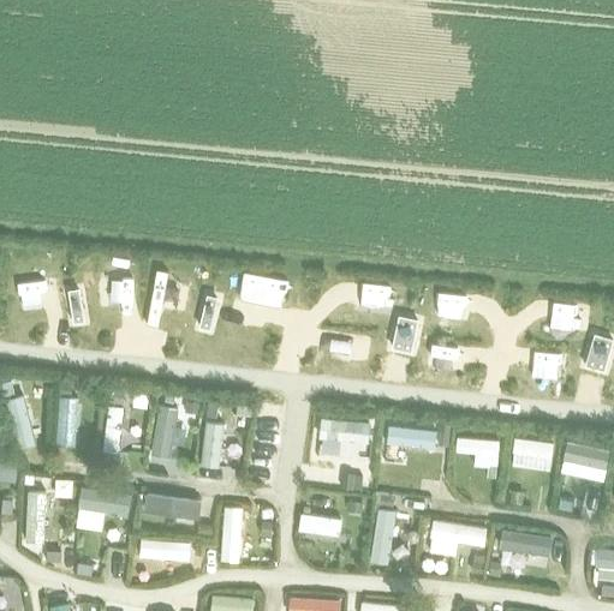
[(79,292),(70,294),(75,324),(84,323),(79,292)]
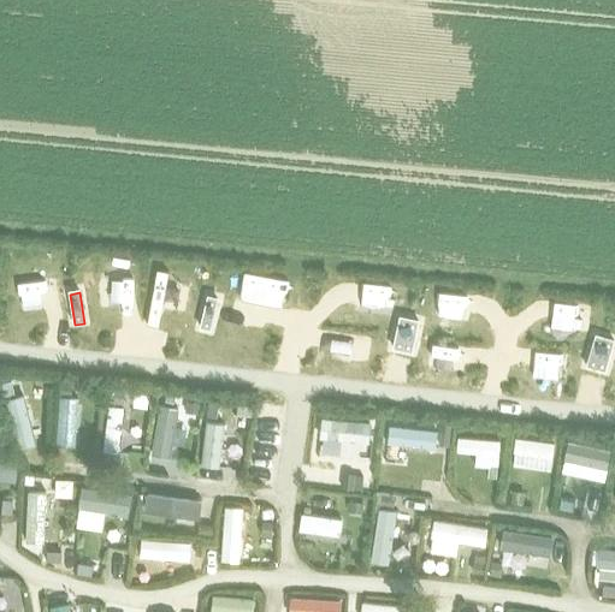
[(208,299),(201,330),(211,332),(218,302),(208,299)]
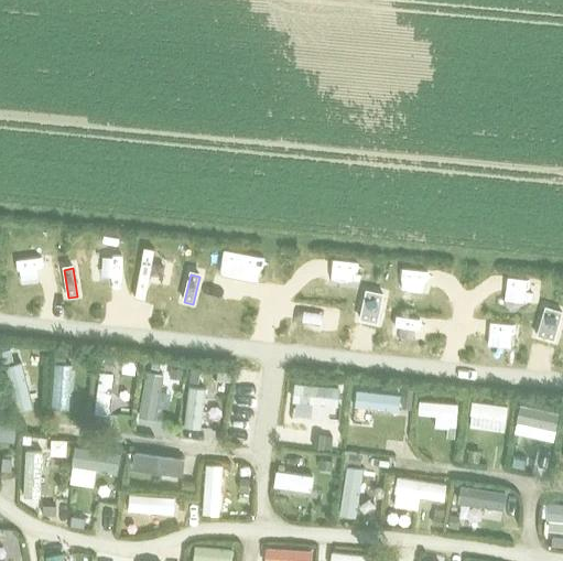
[(367,293),(360,321),(378,325),(383,298),(367,293)]
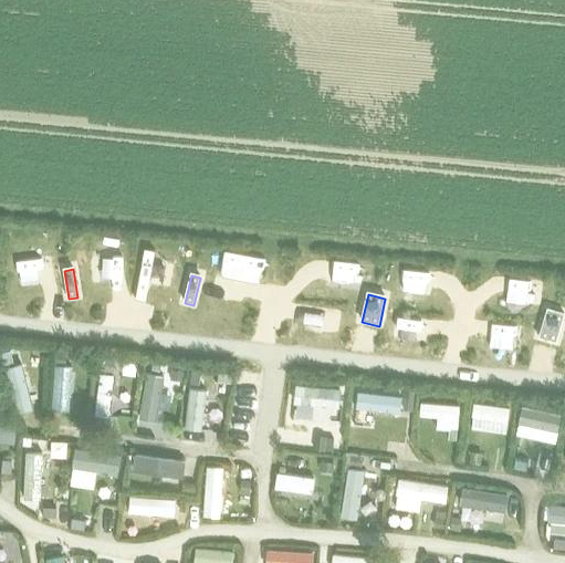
[(546,312),(539,340),(555,344),(564,316),(546,312)]
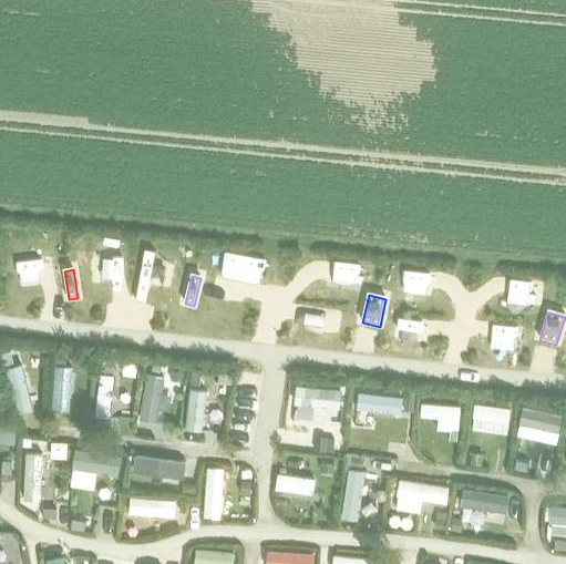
[(4,368),(13,366),(10,352),(1,355),(4,368)]
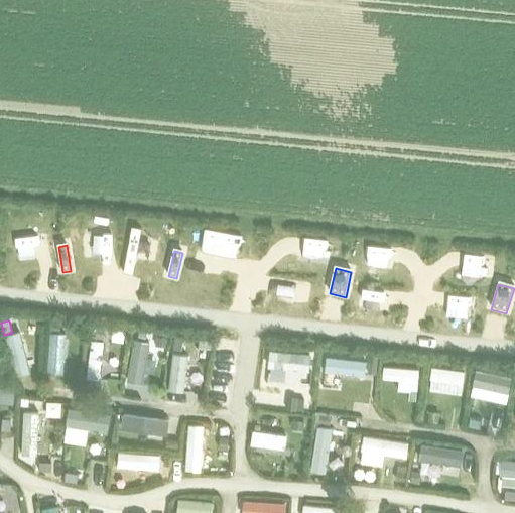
[(60,325),(52,324),(51,332),(59,333),(60,325)]
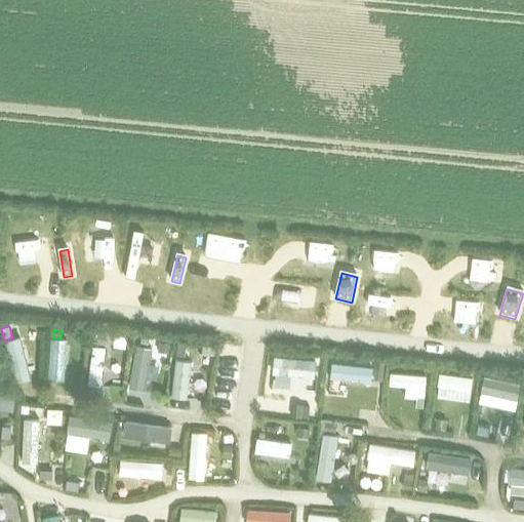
[(107,335),(97,334),(96,345),(106,346),(107,335)]
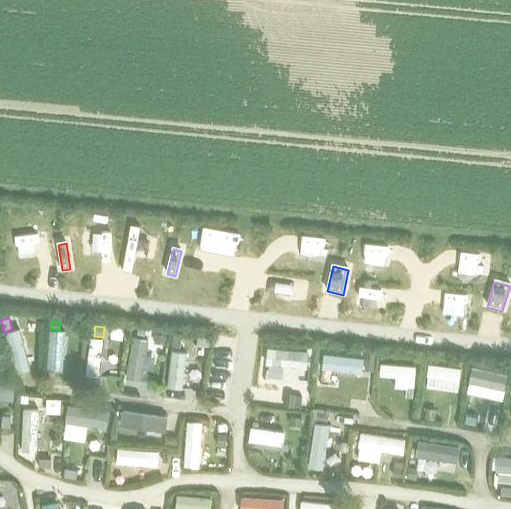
[(30,371),(20,329),(4,333),(14,375),(30,371)]
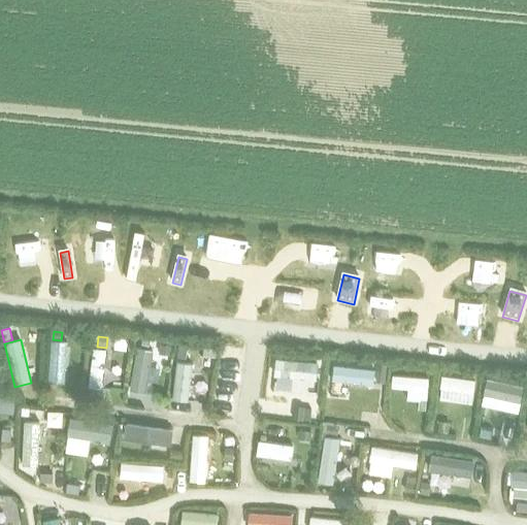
[(65,384),(67,342),(52,341),(50,383),(65,384)]
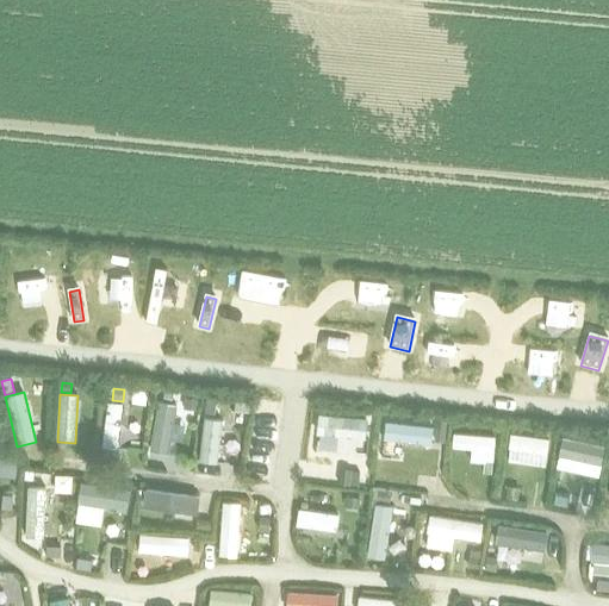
[(198,401),(186,399),(184,410),(197,412),(198,401)]
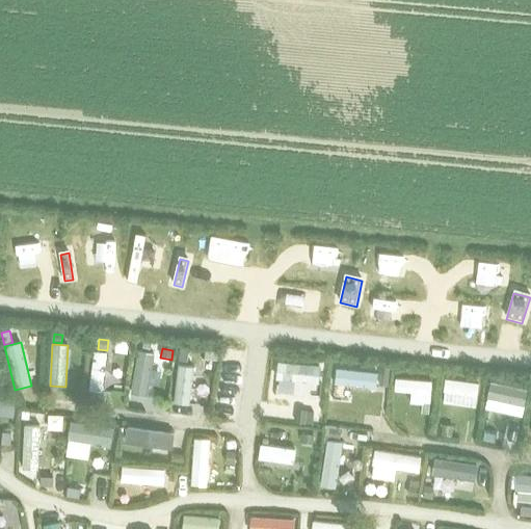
[(178,361),(187,363),(189,350),(180,349),(178,361)]
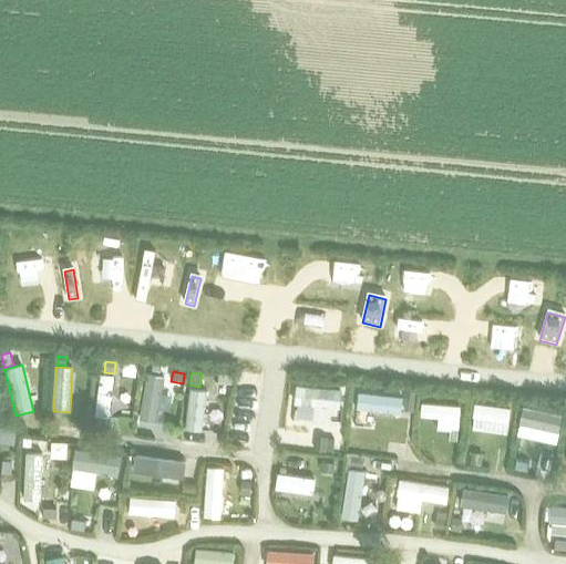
[(165,377),(148,373),(140,419),(157,422),(165,377)]
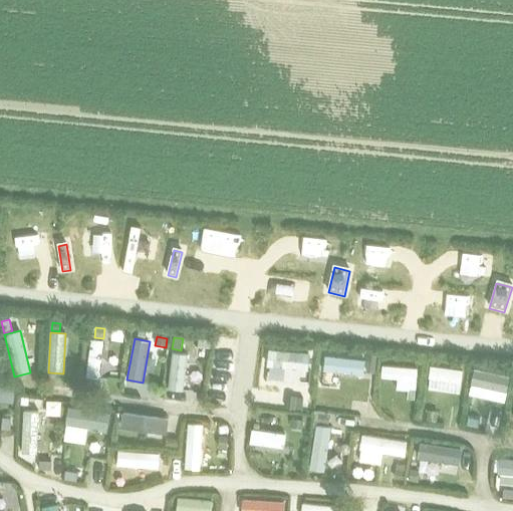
[(98,377),(102,341),(90,339),(86,376),(98,377)]
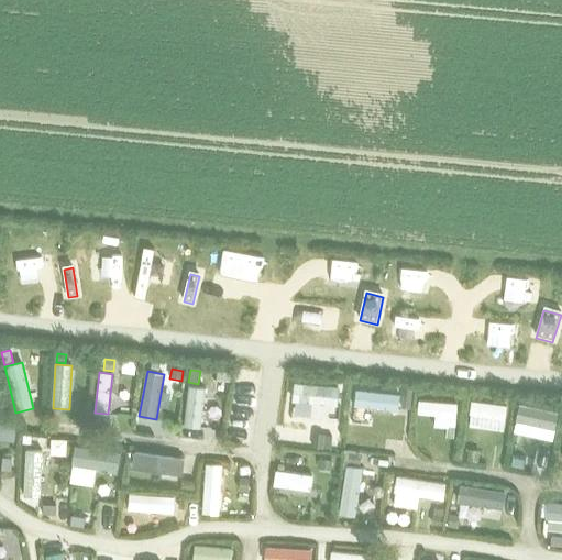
[(337,406),(339,387),(293,384),(290,402),(337,406)]
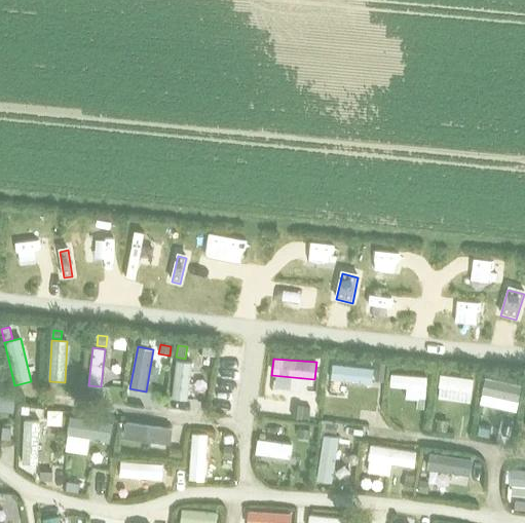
[(191,363),(176,362),(172,399),(187,401),(191,363)]
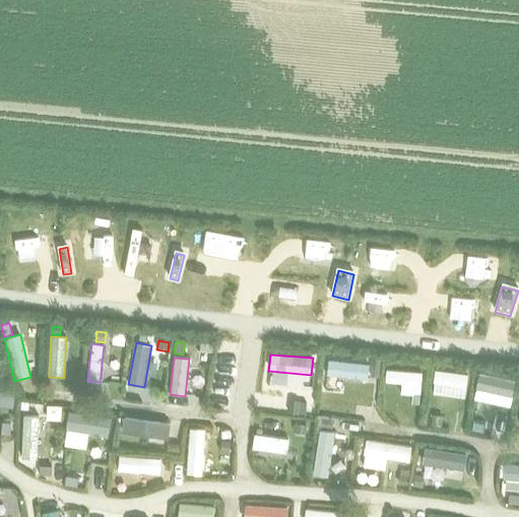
[(368,380),(369,365),(329,361),(327,375),(368,380)]
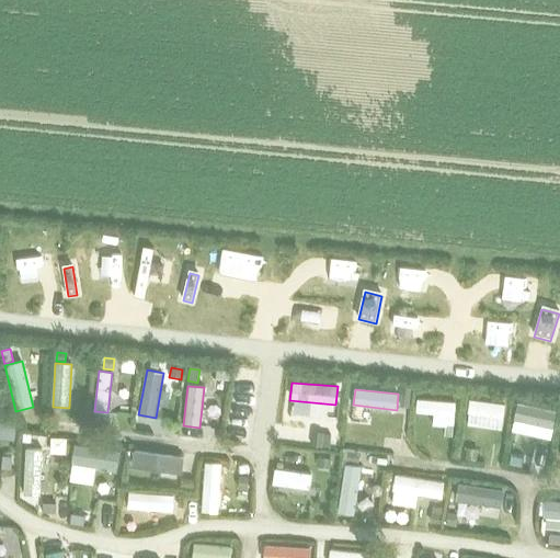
[(454,416),(455,402),(418,400),(416,413),(454,416)]
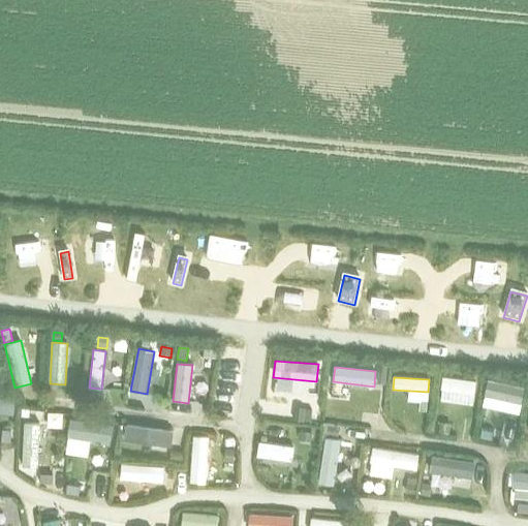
[(473,394),(475,381),(441,377),(440,390),(473,394)]
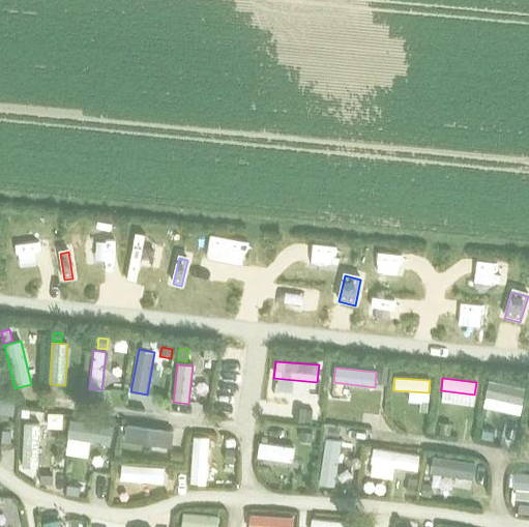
[(522,405),(525,389),(488,381),(485,398),(522,405)]
